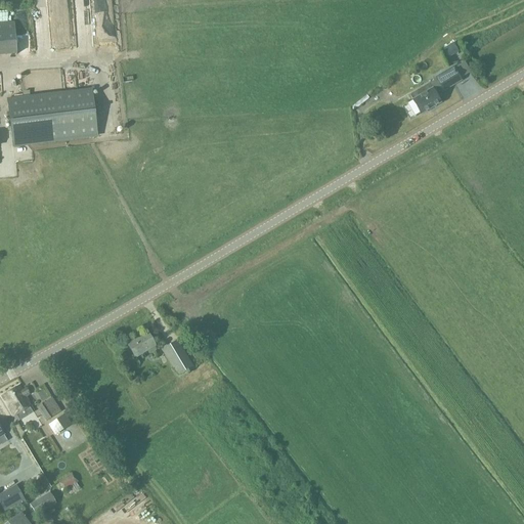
[(0,55),(16,55),(14,25),(0,25),(0,55)]
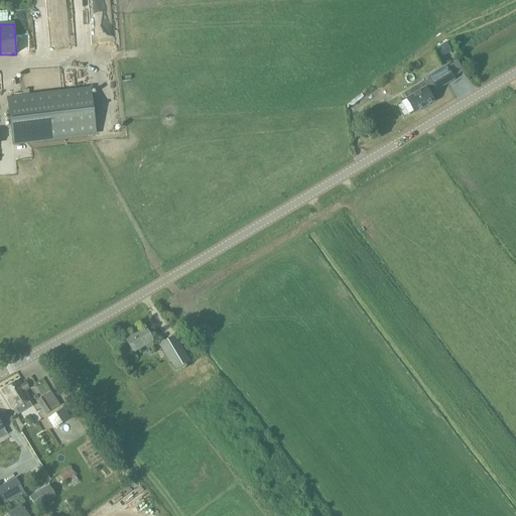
[(446,44),(437,49),(442,57),(452,52),(446,44)]
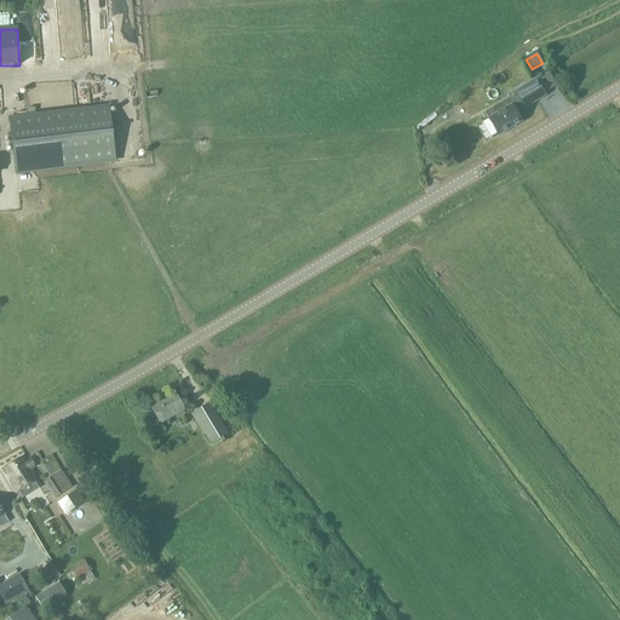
[(523,104),(526,108),(546,96),(537,80),(516,93),(517,95),(486,114),(499,136),(522,122),(515,109),(523,104)]
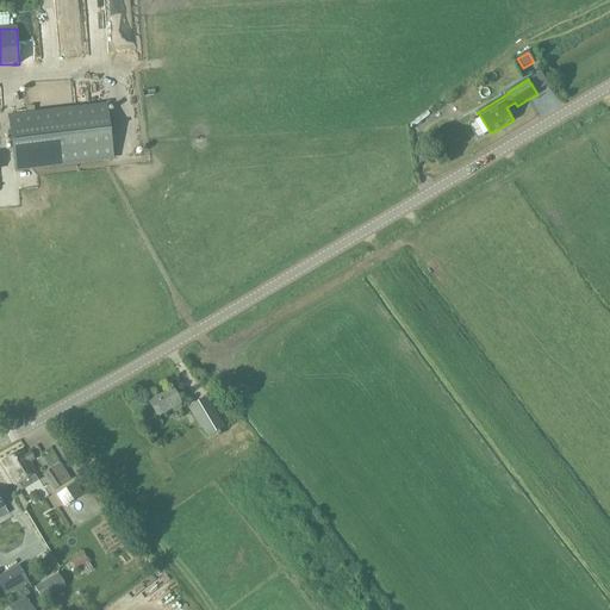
[(14,173),(114,161),(107,104),(8,116),(14,173)]
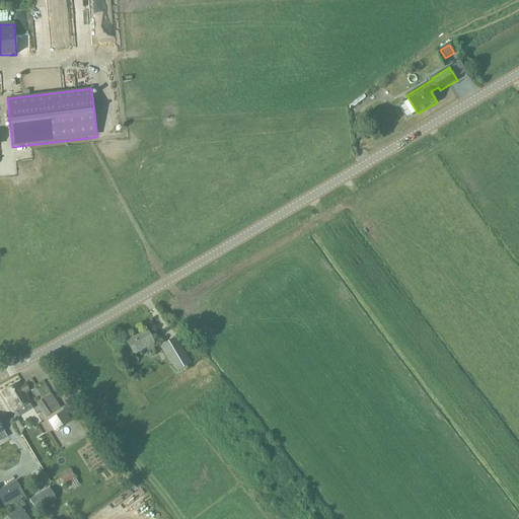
[(134,355),(154,343),(146,329),(126,342),(134,355)]
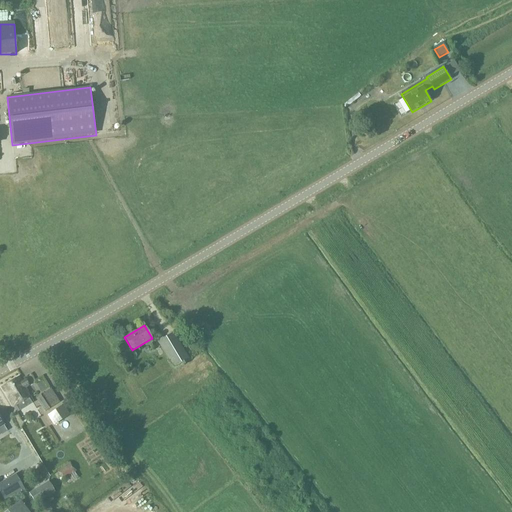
[(158,342),(173,369),(189,359),(181,345),(185,342),(178,330),(158,342)]
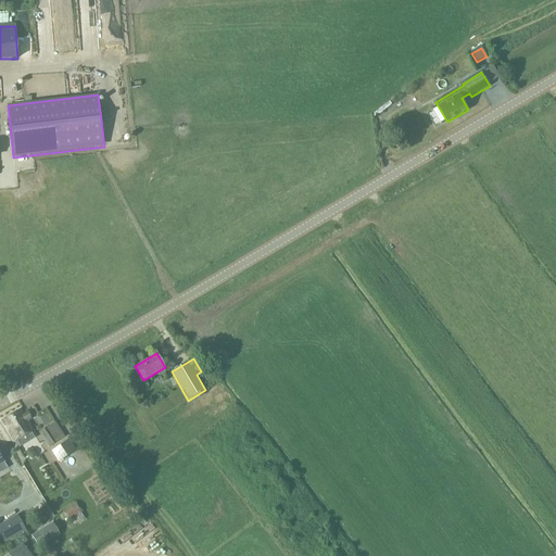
[(20,409),(2,421),(19,447),(37,437),(27,421),(30,418),(27,414),(24,416),(20,409)]
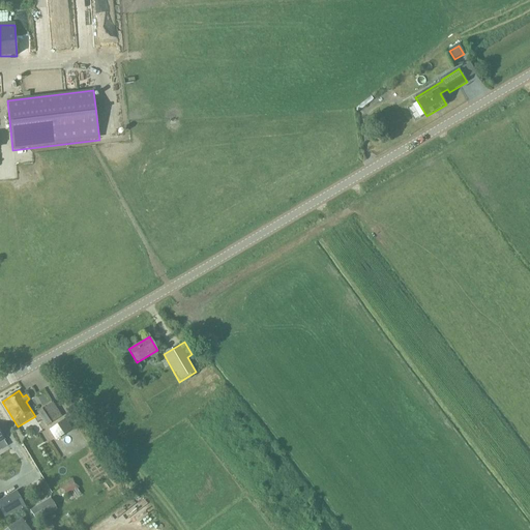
[(46,407),(37,413),(47,428),(55,421),(60,417),(59,416),(56,418),(55,417),(53,418),(46,407)]
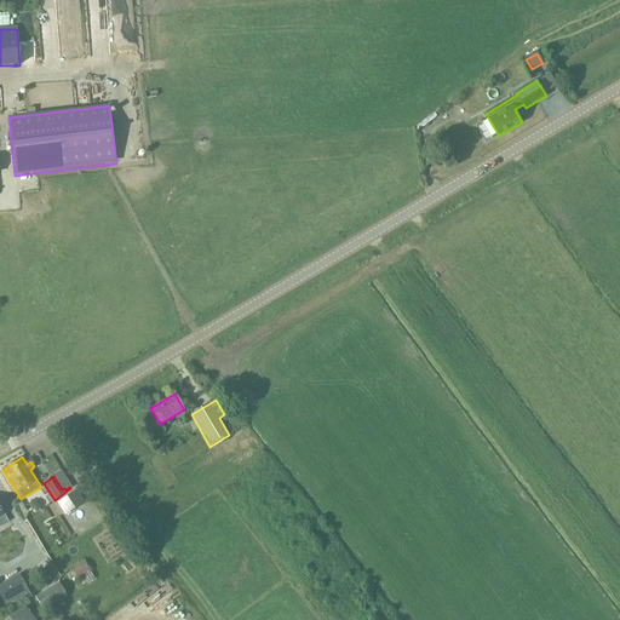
[(84,504),(76,492),(57,504),(64,516),(84,504)]
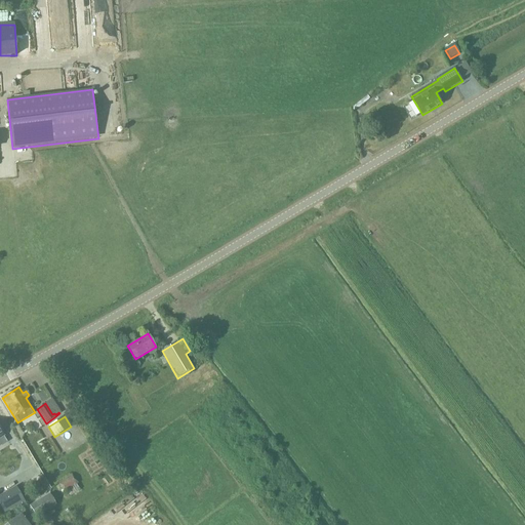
[(65,493),(78,483),(72,475),(58,484),(65,493)]
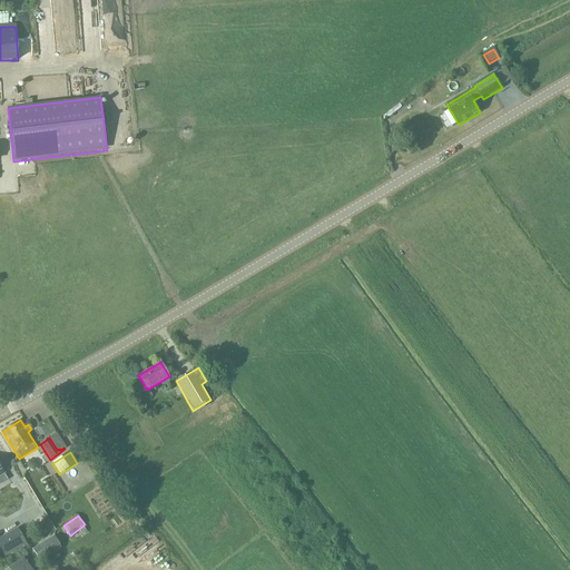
[(26,544),(17,530),(0,539),(0,549),(5,558),(26,544)]
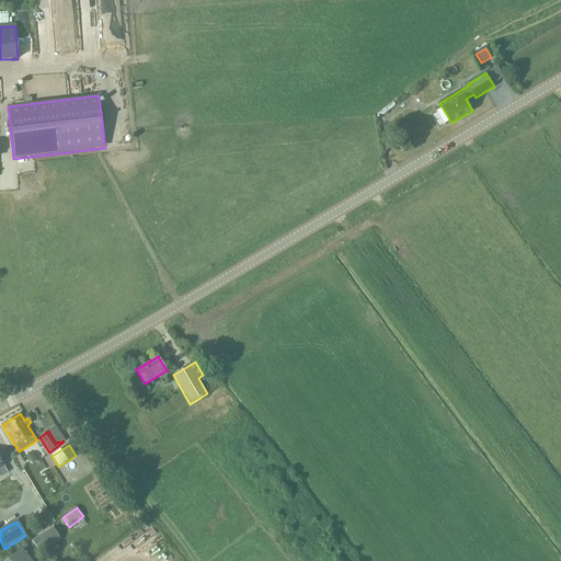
[(53,529),(32,540),(38,552),(59,540),(53,529)]
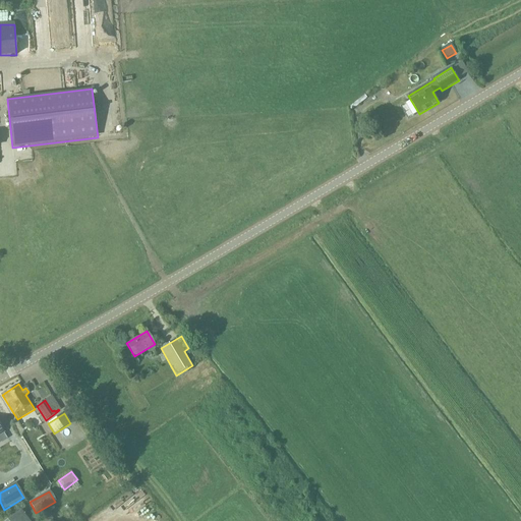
[(120,499),(110,508),(116,514),(126,505),(120,499)]
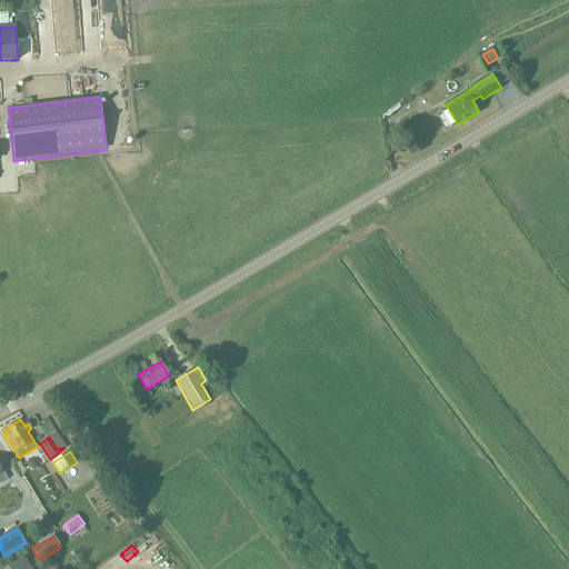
[(31,568),(23,558),(7,568),(31,568)]
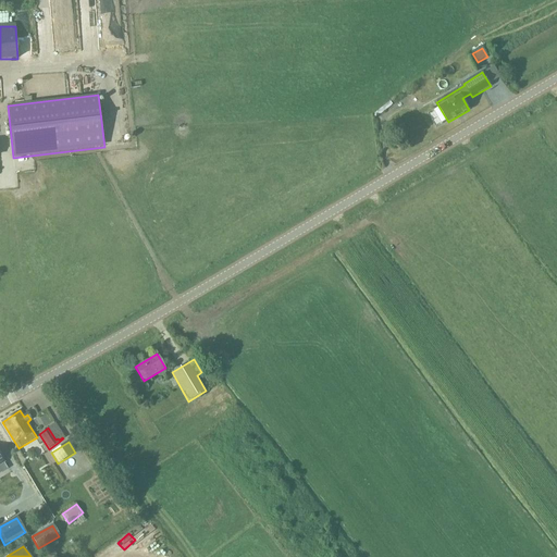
[(47,556),(53,556),(57,555),(50,546),(42,552),(47,556)]
